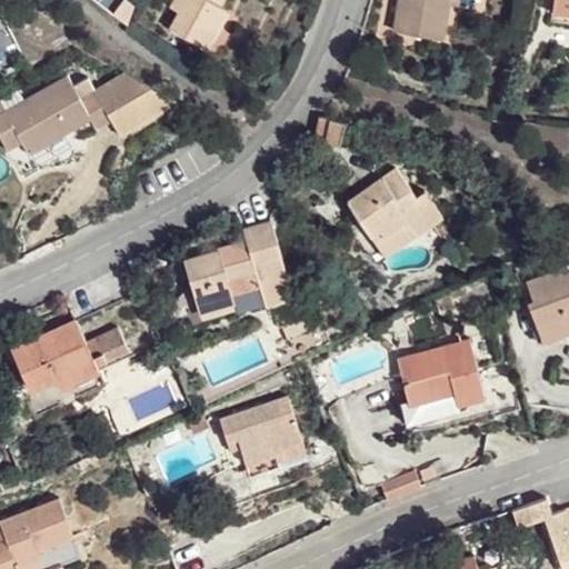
[(179,6),(175,15),(165,31),(201,51),(222,12),(213,7),(217,0),(170,0),(179,6)]
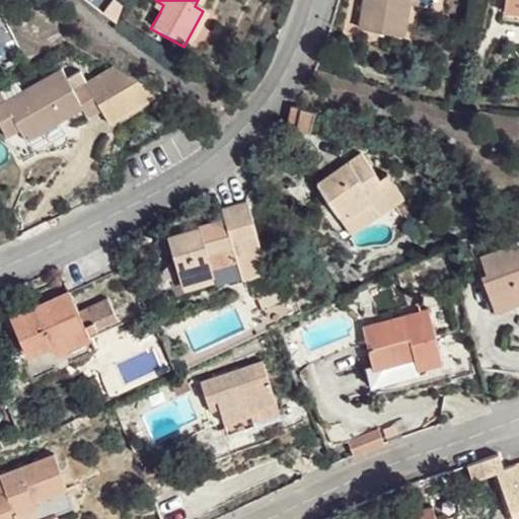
[(151,8),(159,13),(163,5),(155,0),(151,8)]
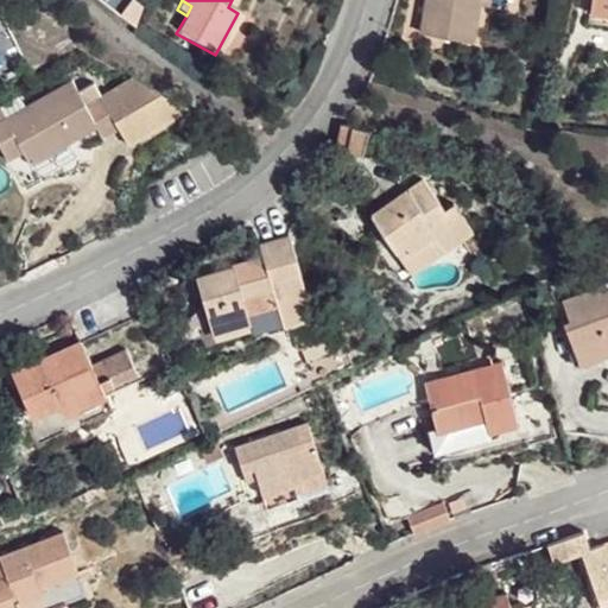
[(474,0),(422,0),(422,2),(416,40),(466,50),(472,12),(474,0)]
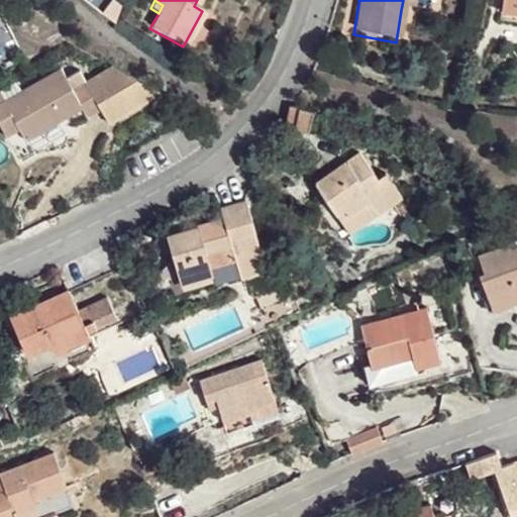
[(410,12),(412,0),(403,0),(401,10),(410,12)]
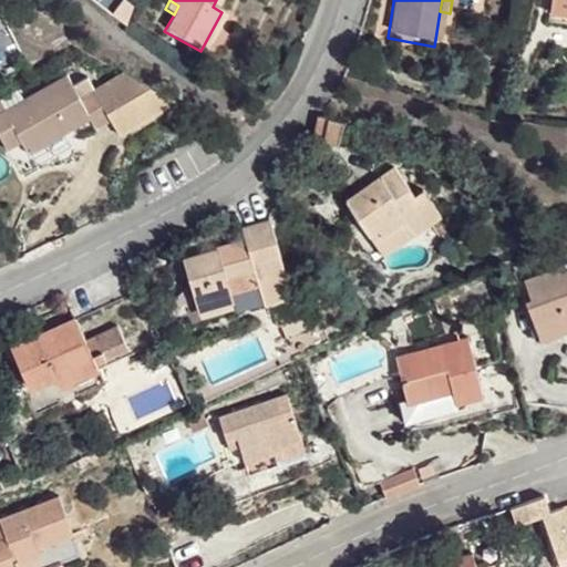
[(566,20),(566,6),(547,4),(546,19),(566,20)]
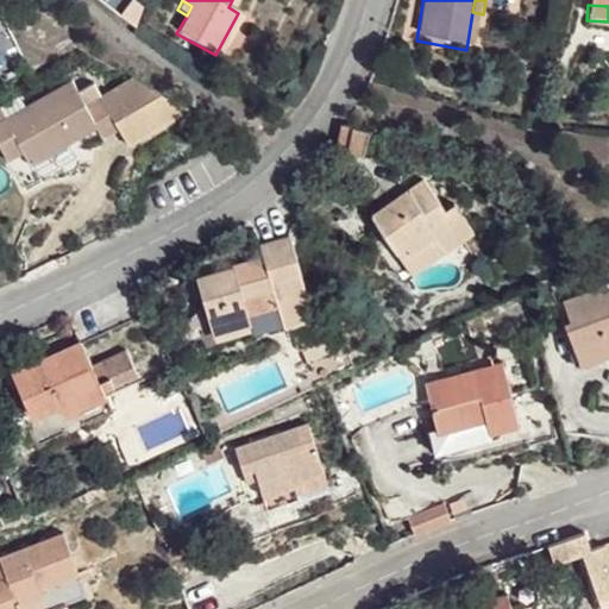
[(187,114),(126,83),(99,99),(93,90),(76,99),(69,88),(6,125),(0,113),(0,148),(14,140),(23,154),(30,167),(67,146),(81,139),(95,133),(101,142),(117,133),(126,150),(187,114)]
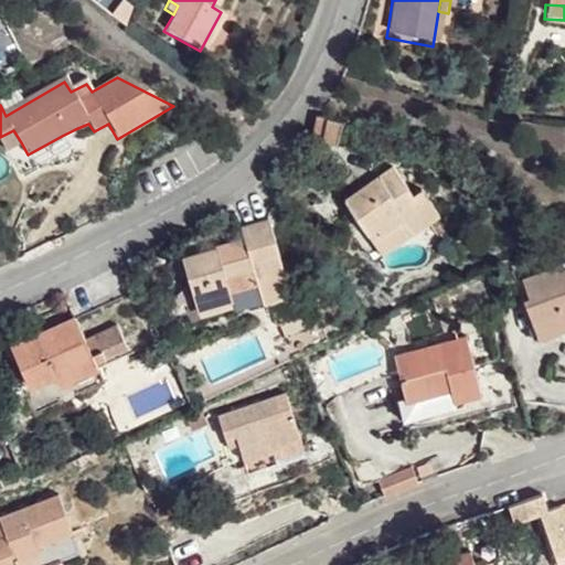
[(315,124),(309,145),(331,150),(337,129),(315,124)]
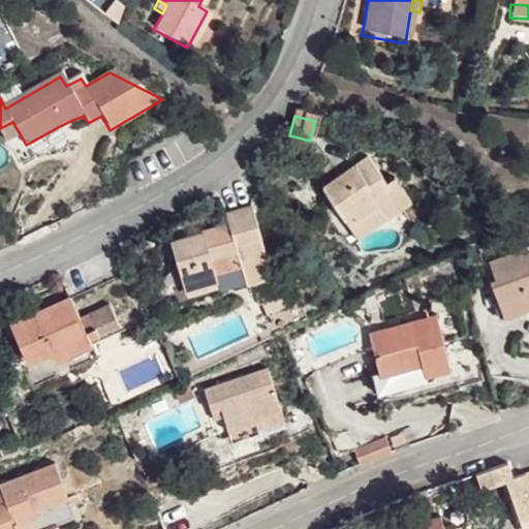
[(0,132),(5,142),(20,133),(12,122),(0,128),(0,132)]
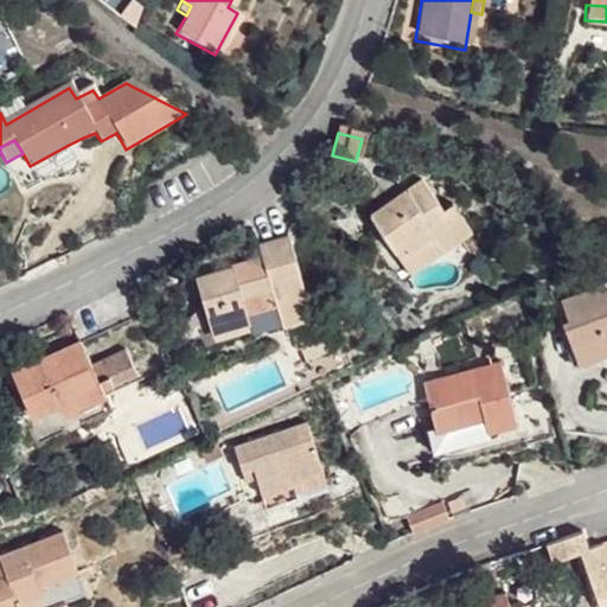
[(71,155),(66,146),(30,166),(36,176),(71,155)]
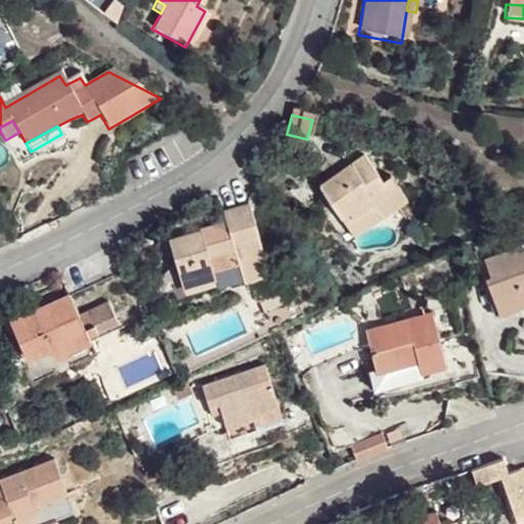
[(384,192),(382,188),(362,160),(341,175),(318,190),(339,220),(348,215),(354,225),(374,214),(379,221),(403,205),(396,192),(386,199),(381,192),(384,192)]
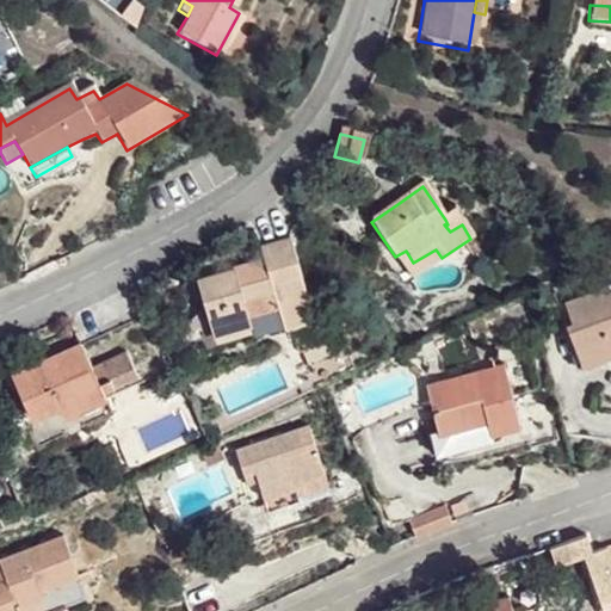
[(455,214),(445,220),(448,224),(444,224),(450,232),(462,224),(455,214)]
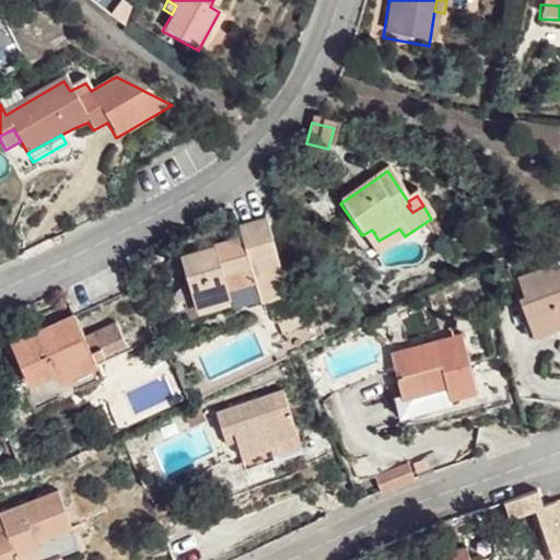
[(219,257),(217,248),(214,242),(197,247),(179,253),(197,312),(288,287),(266,212),(237,221),(243,240),(245,248),(219,257)]
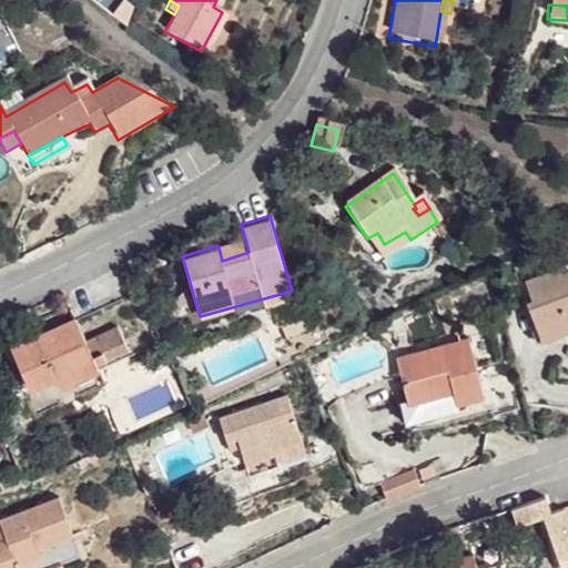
[(379,259),(411,240),(405,232),(384,244),(377,233),(367,239),(379,259)]
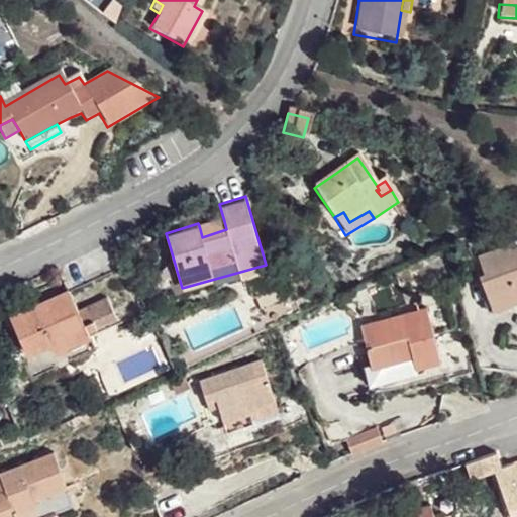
[(224,221),(200,229),(202,237),(226,229),(224,221)]
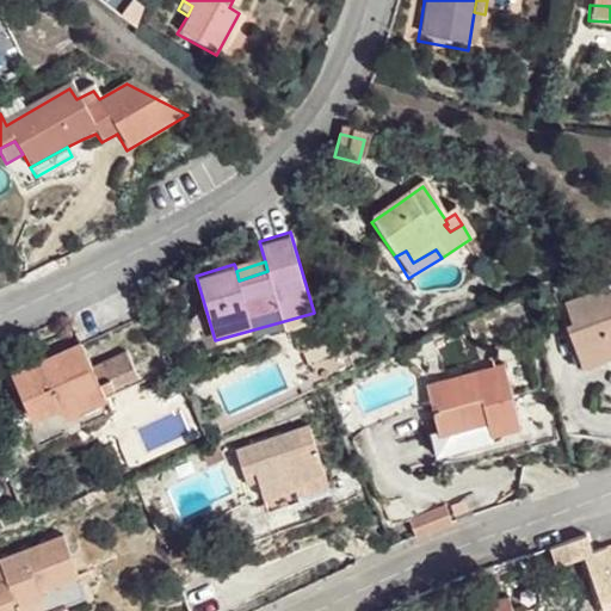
[(610,328),(610,291),(610,288),(565,304),(571,325),(565,327),(573,349),(610,334),(610,332),(610,329),(610,328)]
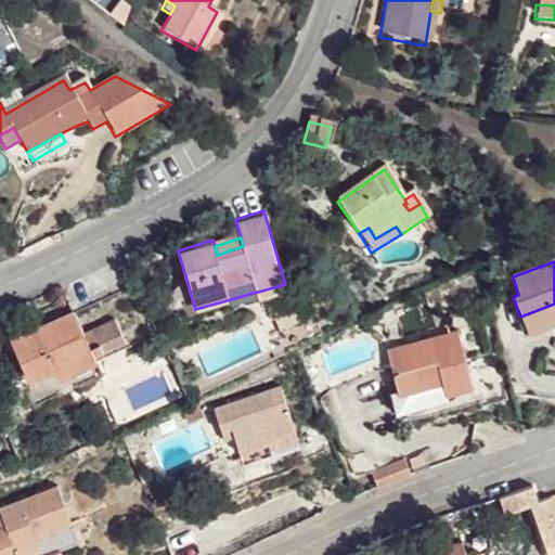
[(554,325),(554,298),(554,299),(554,301),(554,304),(520,317),(513,297),(506,297),(520,337),(554,325)]
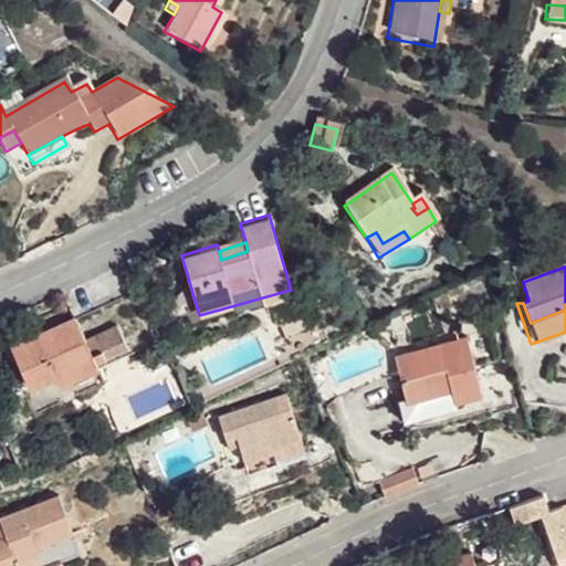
[(93,356),(95,360),(105,355),(94,334),(83,338),(77,327),(71,315),(8,348),(29,390),(55,376),(93,356)]
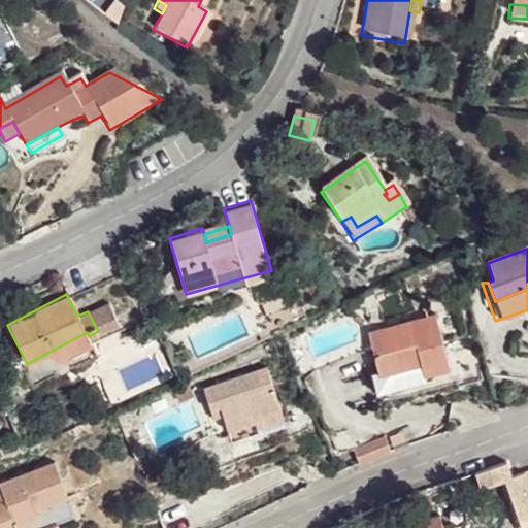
[(436,315),(424,319),(432,349),(444,344),(442,337),(440,331),(436,315)]
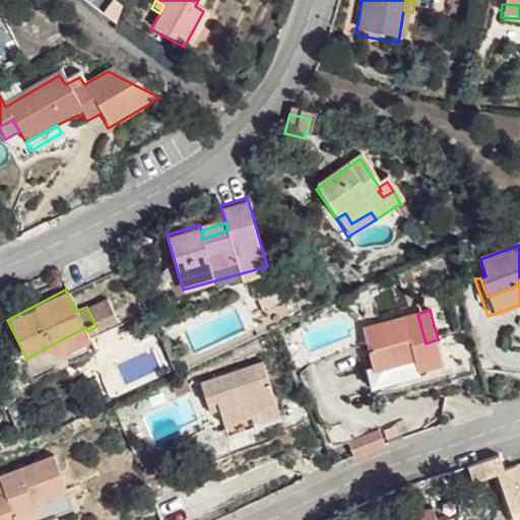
[(426,343),(417,314),(363,328),(371,358),(362,360),(371,388),(394,382),(418,376),(417,370),(444,364),(438,339),(426,343)]
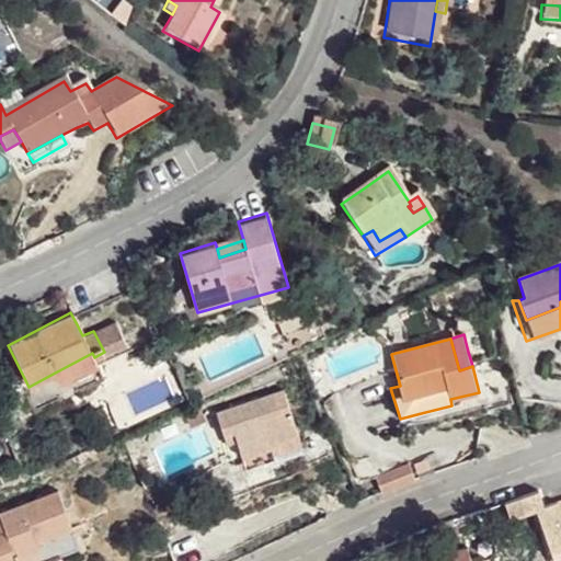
[(99,364),(94,357),(92,353),(55,373),(60,385),(99,364)]
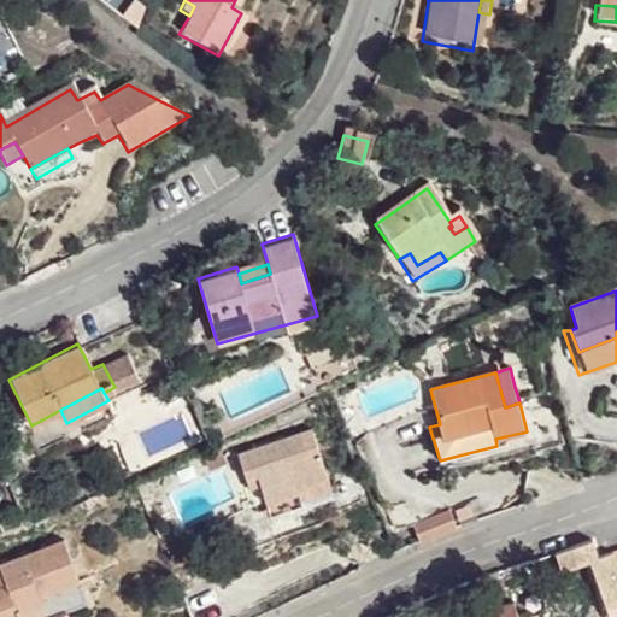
[(293,441),(283,446),(295,470),(305,464),(293,441)]
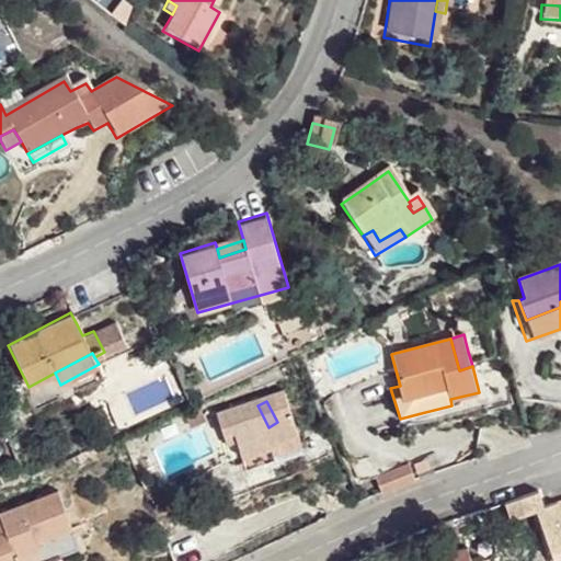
[(268,427),(258,405),(205,430),(216,451),(226,447),(230,456),(238,472),(251,466),(264,460),(262,455),(287,443),(277,422),(268,427)]
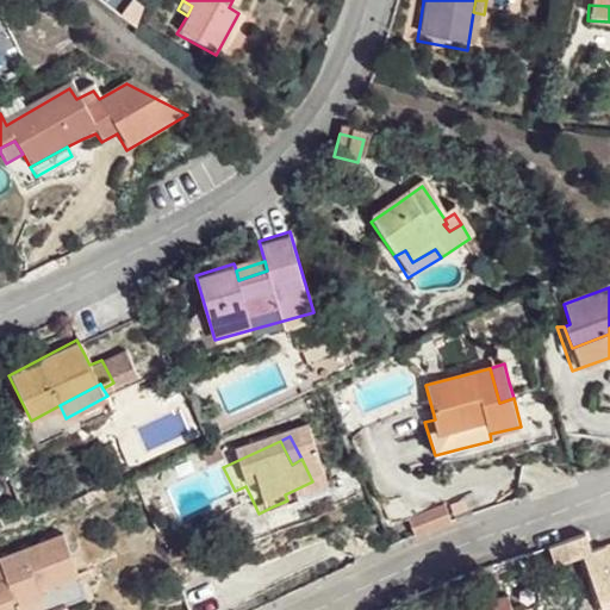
[(240,500),(250,496),(246,486),(235,491),(240,500)]
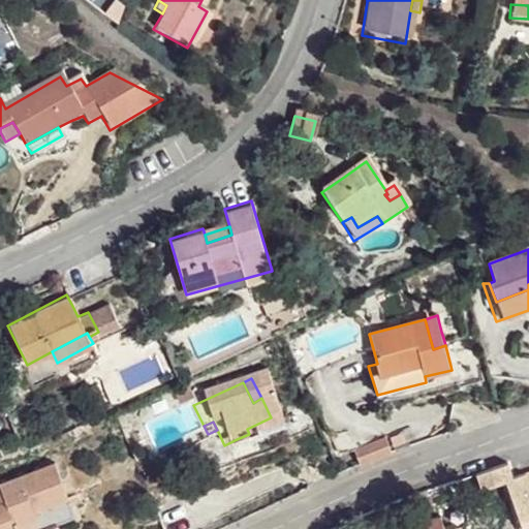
[(366,458),(389,450),(382,436),(351,445),(356,461),(366,458)]
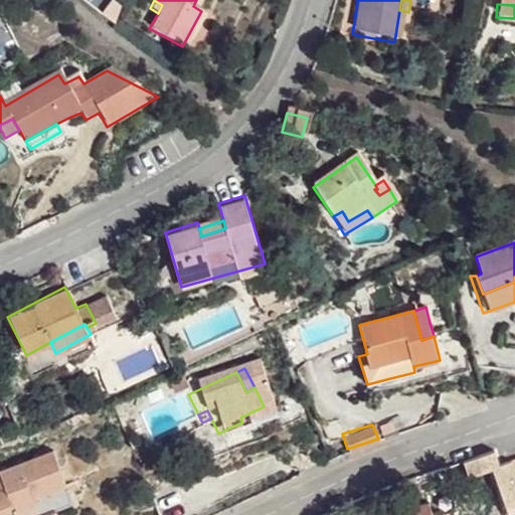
[(4,480),(0,481),(0,514),(47,514),(54,513),(79,504),(58,449),(0,469),(4,480)]
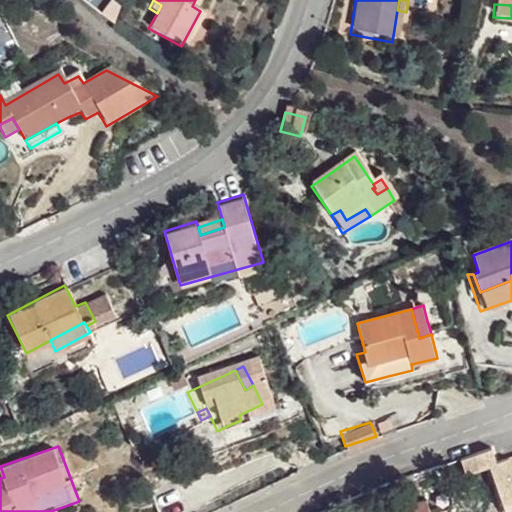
[(483,450),(454,462),(459,477),(482,469),(498,511),(511,511),(511,455),(505,458),(489,464),(483,450)]
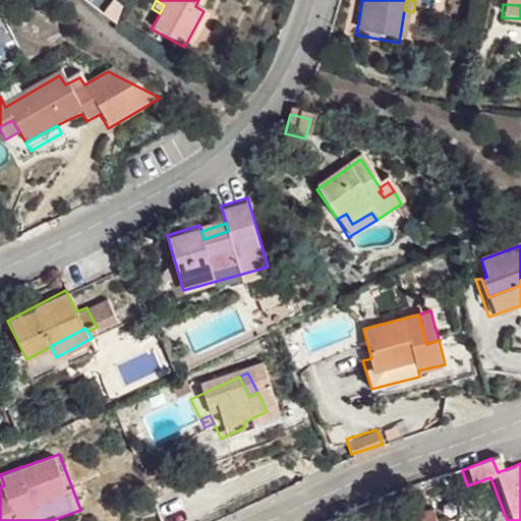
[(398,520),(431,520),(428,506),(397,515),(398,520)]
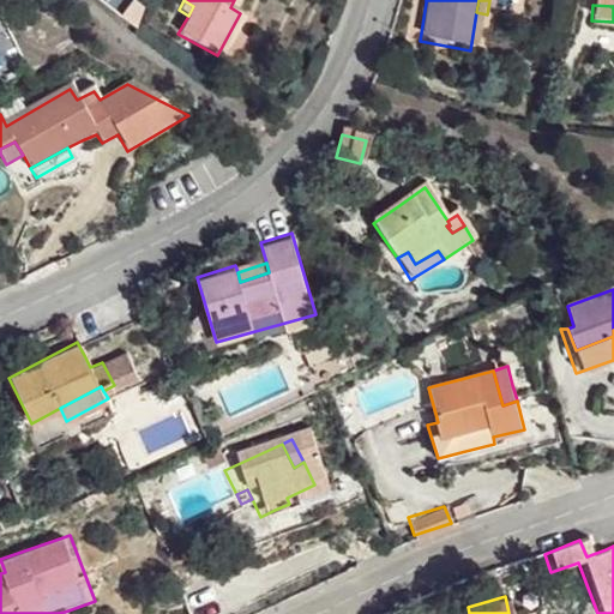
All buildings are outlined.
